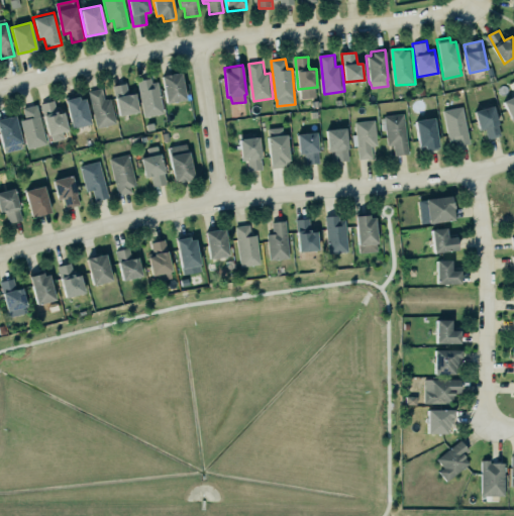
[(161,75),(167,103),(186,99),(181,72),(176,73),(176,72),(161,75)]
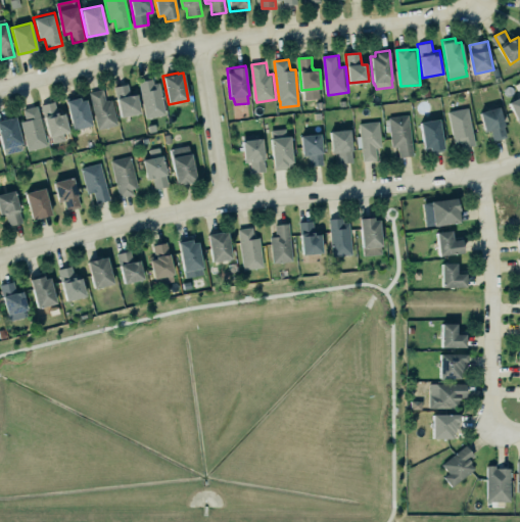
[(139,81),(152,79),(153,84),(159,83),(166,113),(146,117),(139,81)]
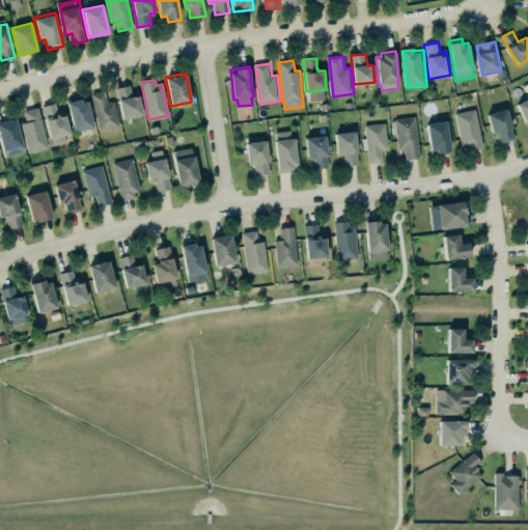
[(116,88),(123,86),(130,85),(132,96),(134,95),(138,95),(142,114),(122,118),(116,88)]
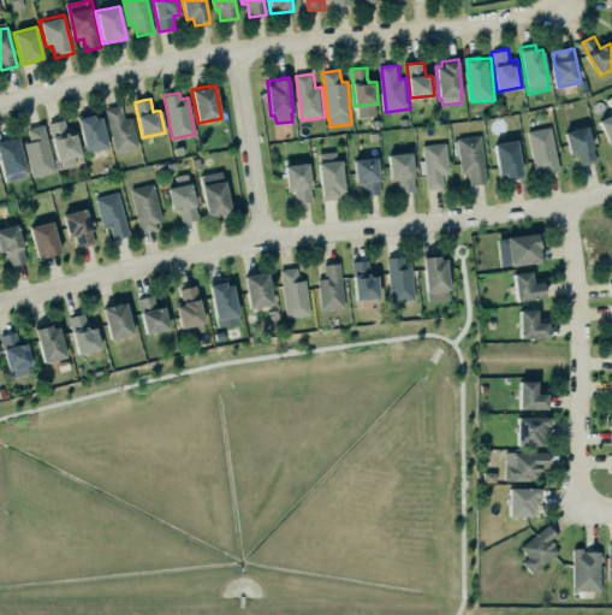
[(106,108),(116,153),(138,147),(131,117),(125,118),(122,105),(106,108)]
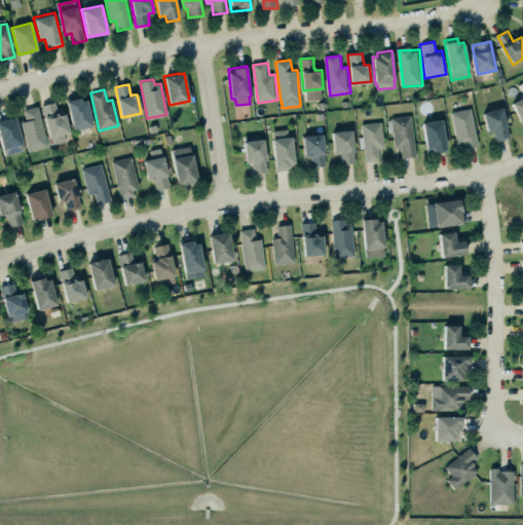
[(66,101),(79,98),(80,101),(86,100),(94,125),(74,130),(66,101)]
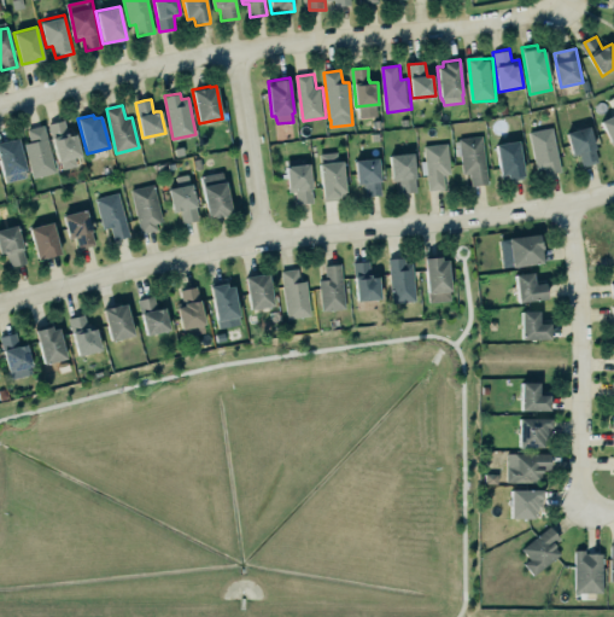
[(51,124),(63,173),(77,168),(75,155),(80,153),(75,133),(70,134),(66,121),(51,124)]
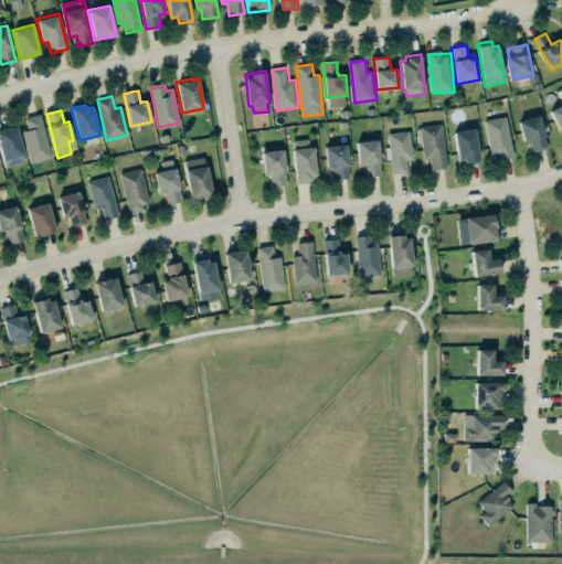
[(24,131),(33,163),(54,158),(42,115),(27,119),(30,130),(24,131)]
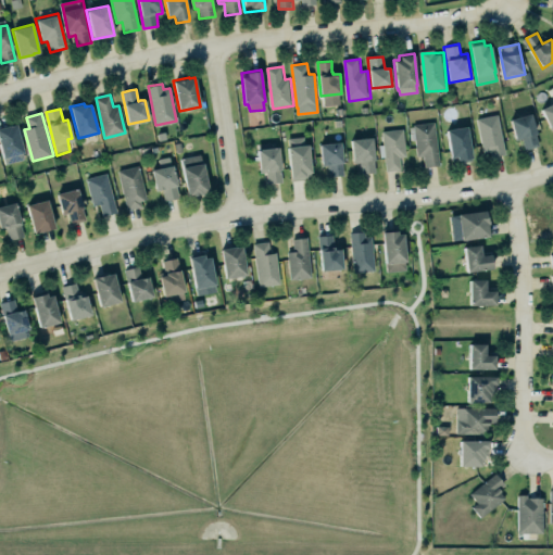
[(511,120),(516,139),(522,137),(525,149),(539,144),(530,114),(511,120)]
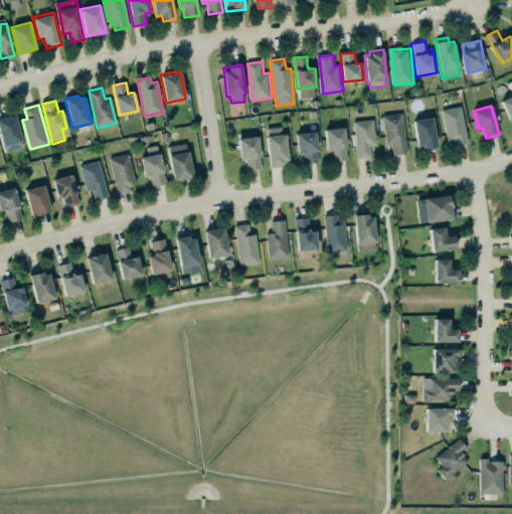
[(443,110),(461,107),(469,143),(456,145),(454,141),(448,142),(443,110)]
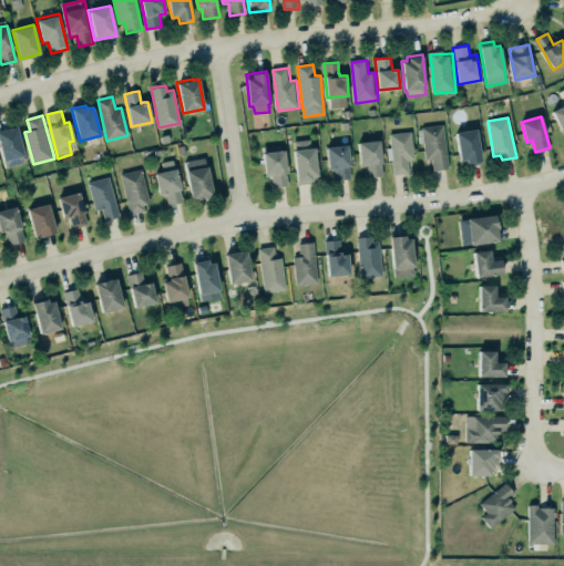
[(422,127),(426,158),(432,160),(434,171),(449,168),(443,124),(422,127)]
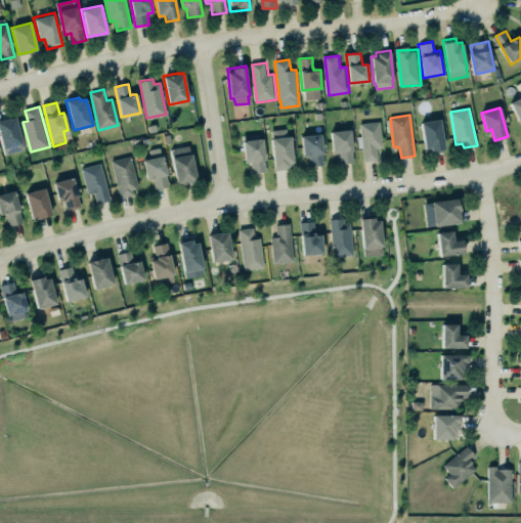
[(0,120),(0,139),(2,148),(3,148),(5,155),(23,149),(22,143),(23,143),(15,117),(9,119),(9,118),(0,120)]
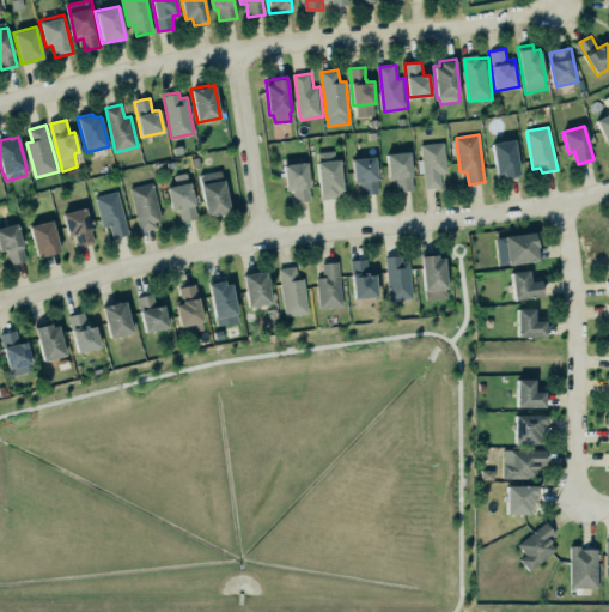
[(493,143),(513,139),(521,173),(519,176),(516,179),(506,180),(504,176),(498,177),(493,143)]
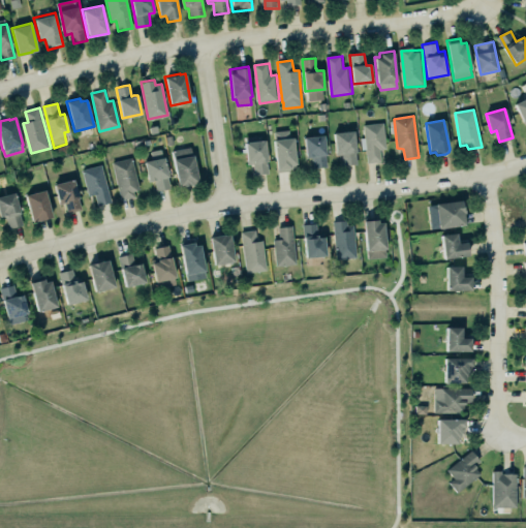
[(364,125),(367,162),(381,161),(380,150),(385,149),(383,123),(364,125)]
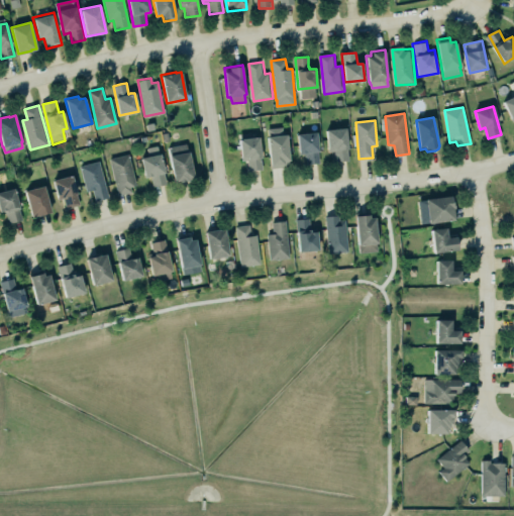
[(290,167),(289,128),(270,129),(272,167),(290,167)]
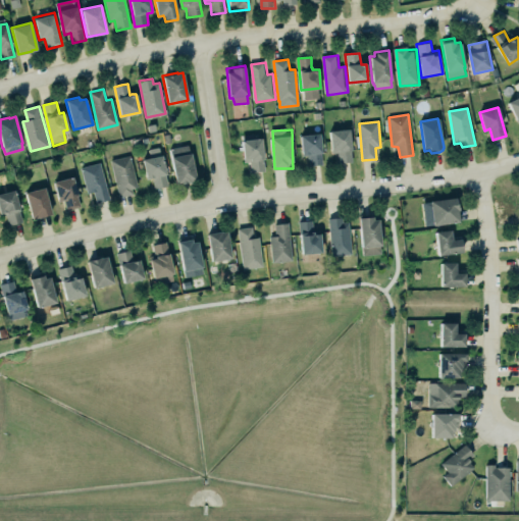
[(331,132),(333,154),(341,153),(341,164),(354,163),(353,131),(331,132)]
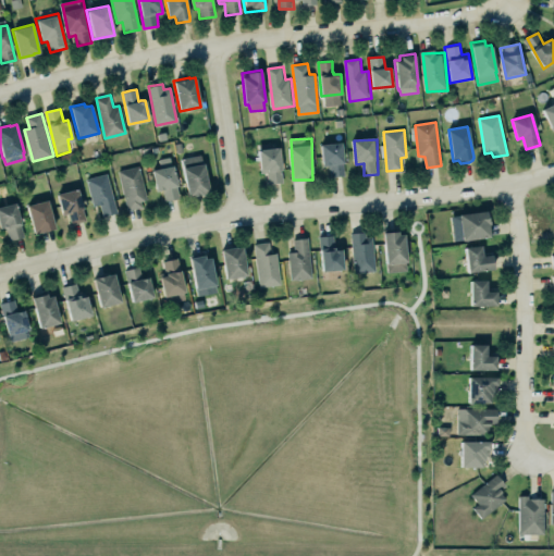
[(320,144),(342,141),(344,174),(330,176),(329,164),(322,165),(320,144)]
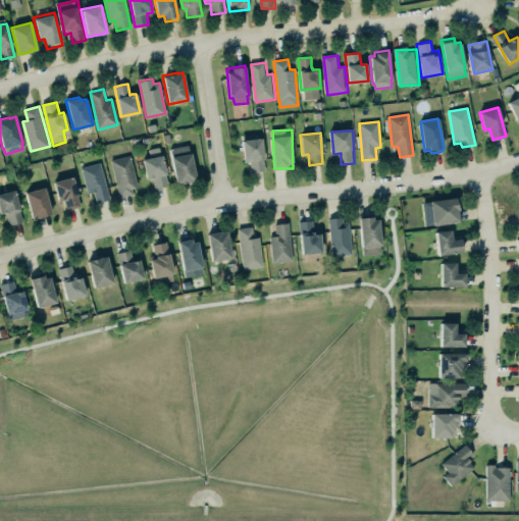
[(261,138),(265,170),(252,172),(251,161),(244,162),(242,140),(261,138)]
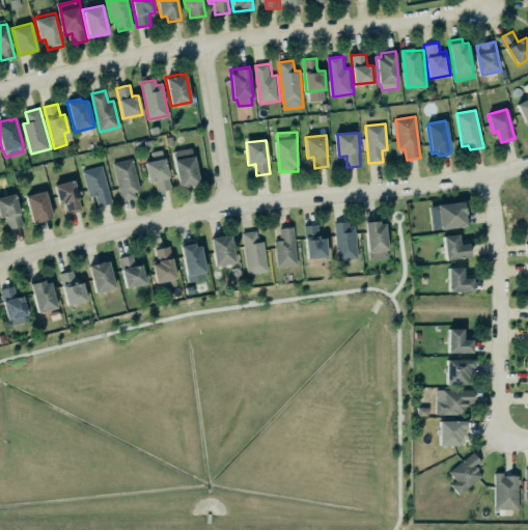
[(172,150),(179,187),(199,183),(192,146),(172,150)]
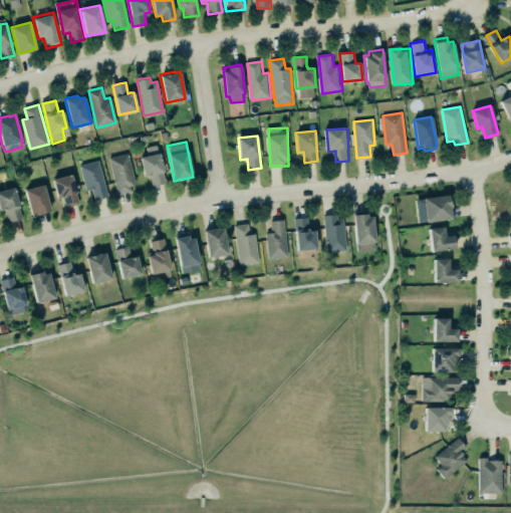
[(148,154),(139,156),(144,178),(150,177),(152,187),(167,183),(160,152),(159,152),(157,144),(146,147),(148,154)]
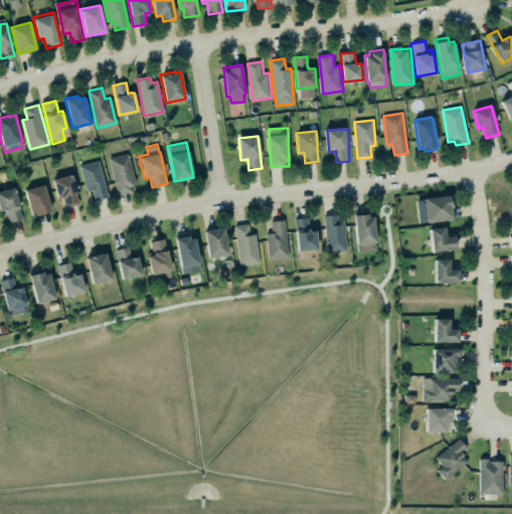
[(109,157),(129,152),(137,185),(131,186),(132,191),(118,195),(109,157)]
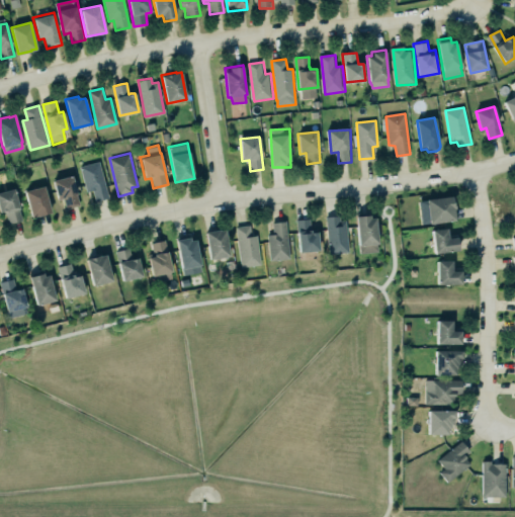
[(88,192),(95,191),(97,201),(110,199),(103,163),(83,166),(88,192)]
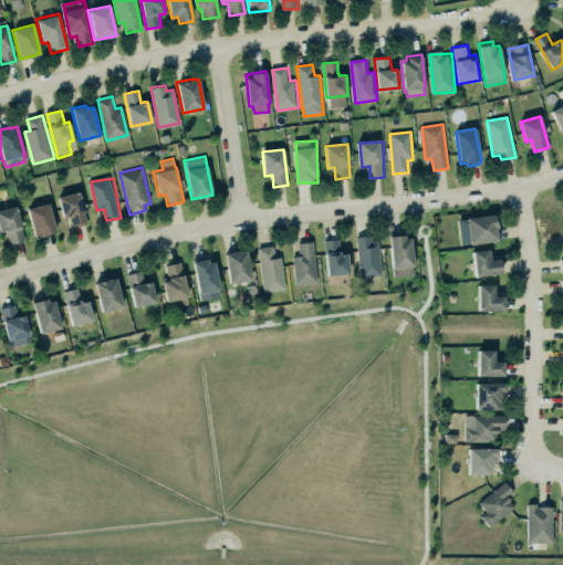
[(75,229),(90,225),(82,192),(60,198),(65,220),(72,218),(75,229)]
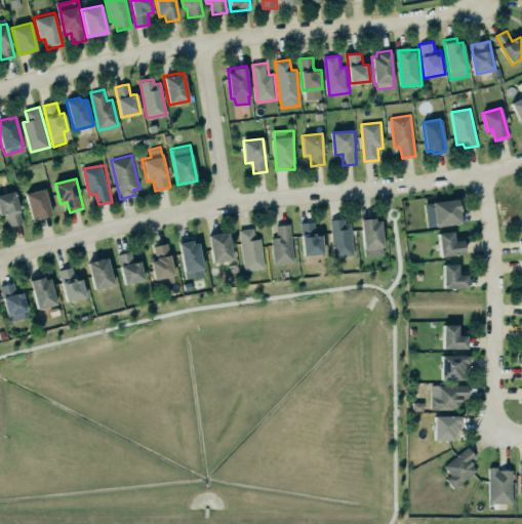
[(54,216),(47,190),(28,194),(35,222),(54,216)]
